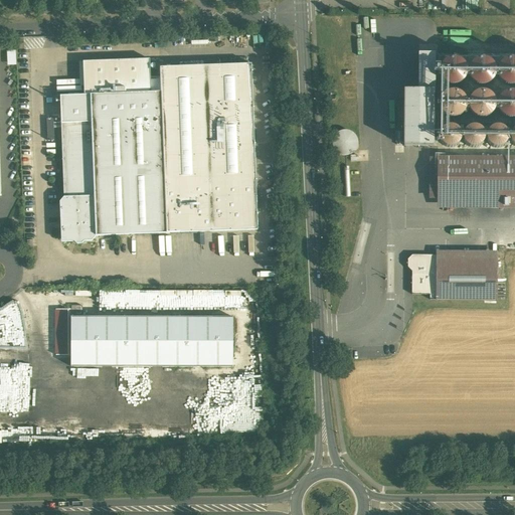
[(417,91),(433,90),(433,54),(417,54),(417,91)]
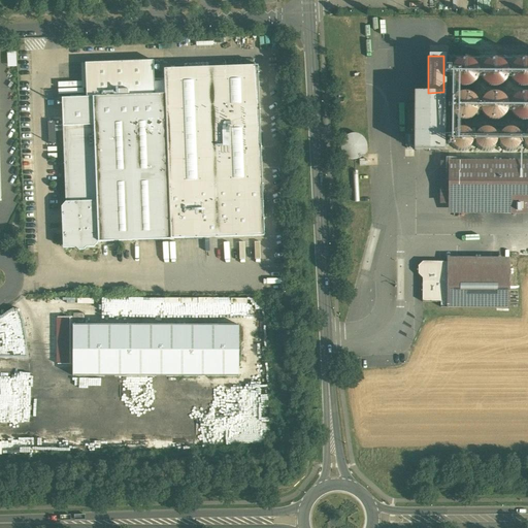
[(153,61),(86,64),(87,98),(93,97),(155,95),(153,61)]
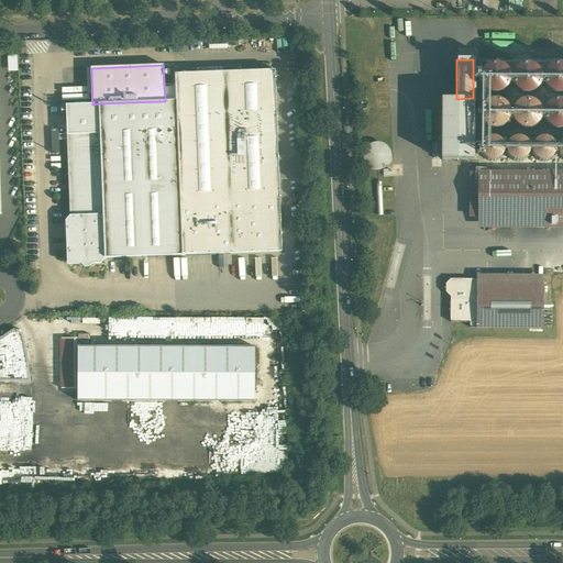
[(274,70),(175,74),(176,101),(181,255),(280,251),(274,70)]
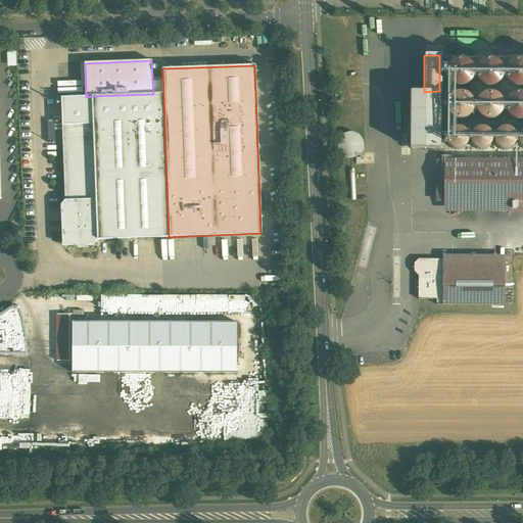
[(424,92),(410,92),(410,103),(410,132),(410,148),(439,148),(439,91),(424,92)]
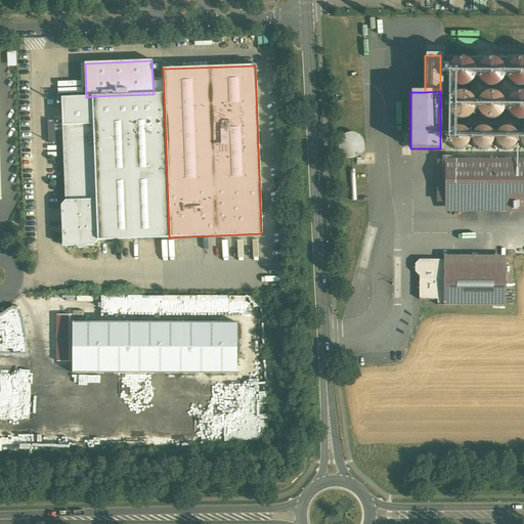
[(473,112),(474,106),(473,101),(470,96),(466,94),(461,93),(454,94),(450,97),(447,101),(446,106),(447,112),(450,117),(455,119),(461,120),(466,119),(470,116),(473,112)]
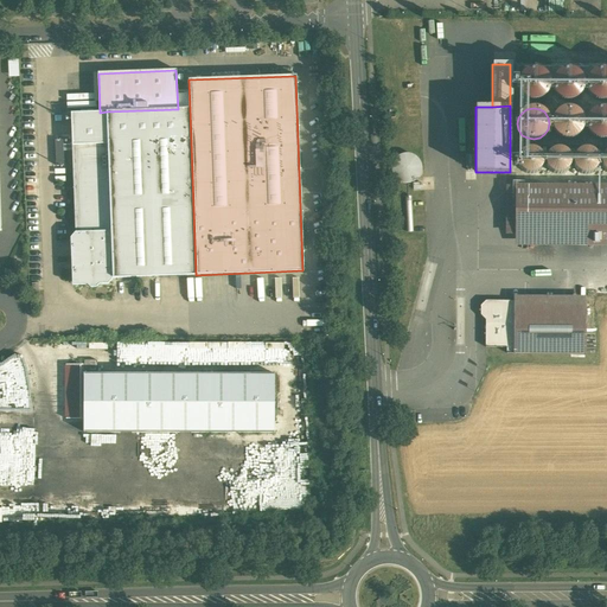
[(582,129),(583,123),(582,117),(579,113),(574,109),(567,108),(561,109),(556,113),(553,117),(551,123),(553,131),(556,135),(561,139),(568,140),(574,139),(579,135),(582,129)]
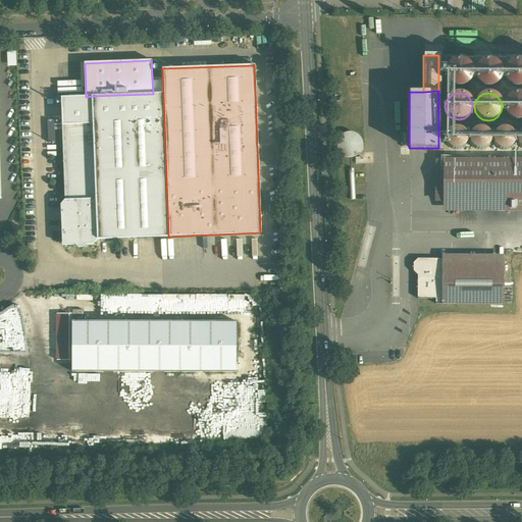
[(153,94),(92,96),(86,97),(61,98),(62,125),(65,200),(96,199),(97,240),(168,237),(163,94),(153,94)]
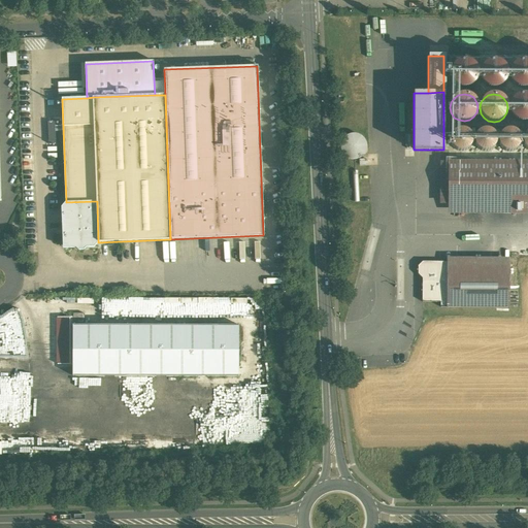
[(471,144),(472,140),(471,136),(469,132),(465,130),(461,129),(457,130),(453,132),(451,136),(450,140),(451,144),(453,149),(457,151),(461,152),(465,151),(469,149),(471,144)]
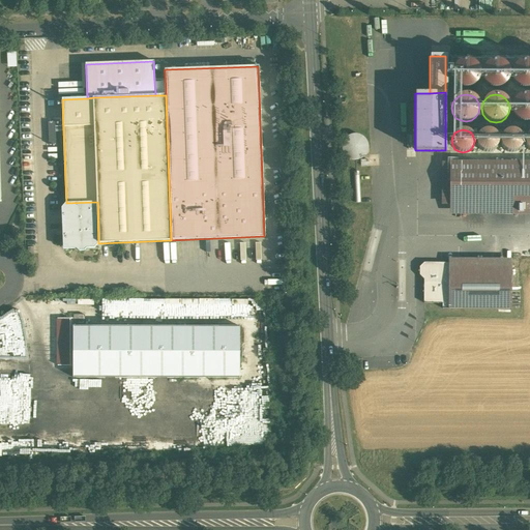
[(498,145),(498,141),(498,137),(495,133),(492,130),(487,129),(482,130),(479,133),(476,137),(475,141),(476,145),(479,149),(482,151),(488,152),(492,151),(495,149),(498,145)]
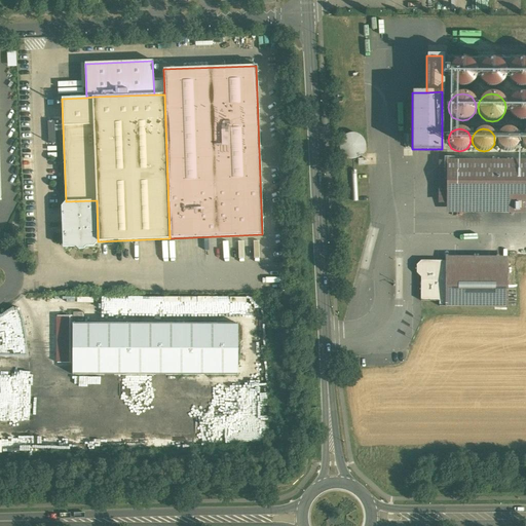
[(518,144),(519,140),(518,136),(515,132),(512,129),(508,128),(502,129),(499,133),(497,136),(496,140),(497,144),(499,148),(503,150),(508,151),(512,150),(516,148),(518,144)]
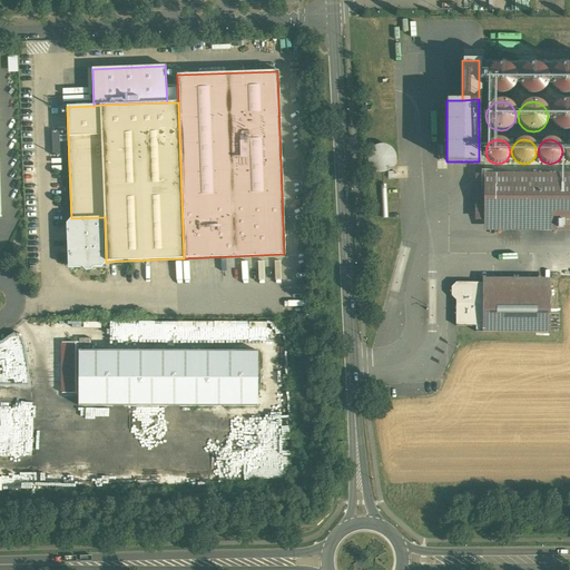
[(394,164),(395,158),(394,153),(391,148),(386,146),(382,145),(376,146),(372,149),(369,154),(367,158),(369,164),(372,168),(376,172),(382,173),(387,172),(392,168),(394,164)]
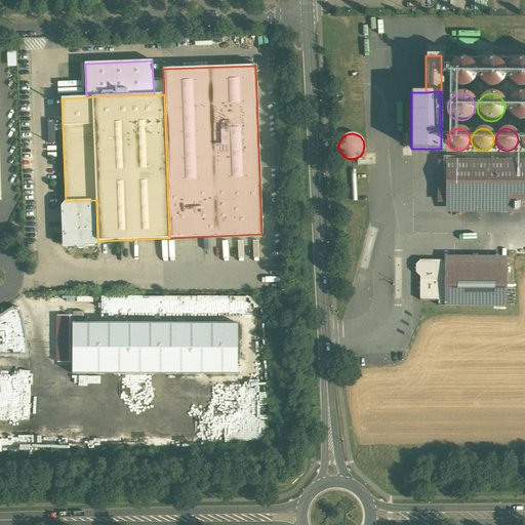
[(524,160),(446,161),(446,203),(524,203),(524,160)]
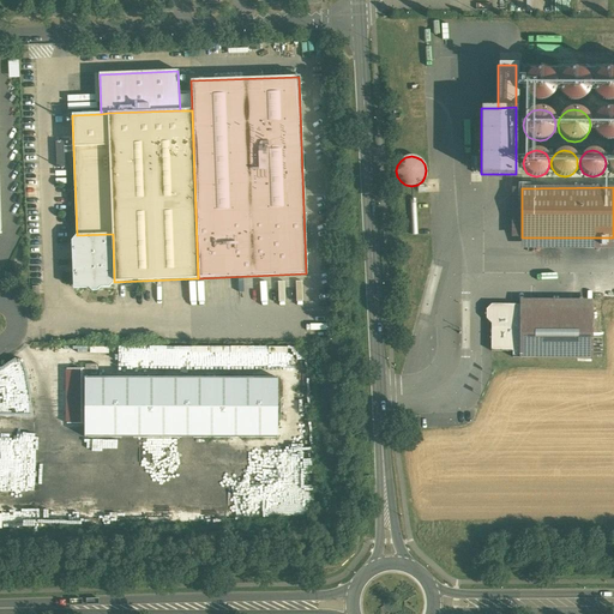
[(113,234),(77,235),(71,241),(73,289),(88,288),(91,292),(97,290),(100,288),(109,288),(114,282),(113,234)]
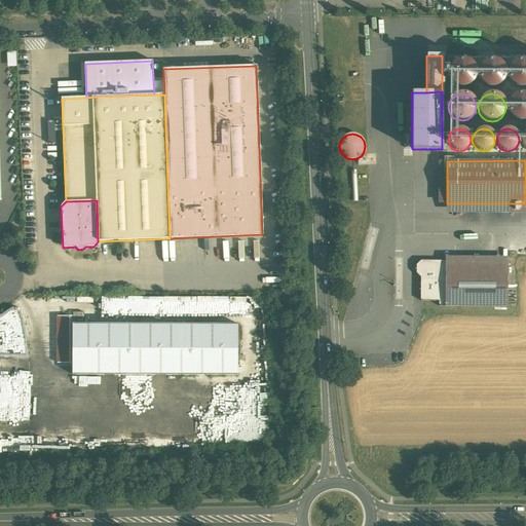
[(434,265),(429,261),(420,261),(416,265),(416,273),(420,277),(420,301),(439,301),(439,306),(445,306),(445,265),(434,265)]
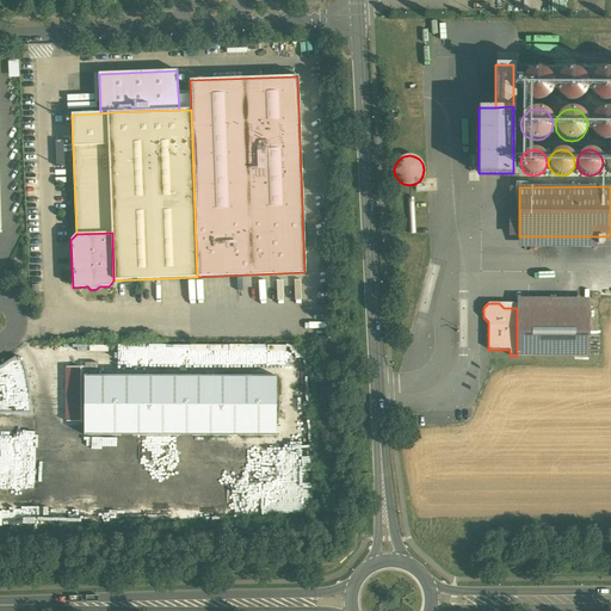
[(590,308),(517,308),(517,356),(590,357),(590,308)]
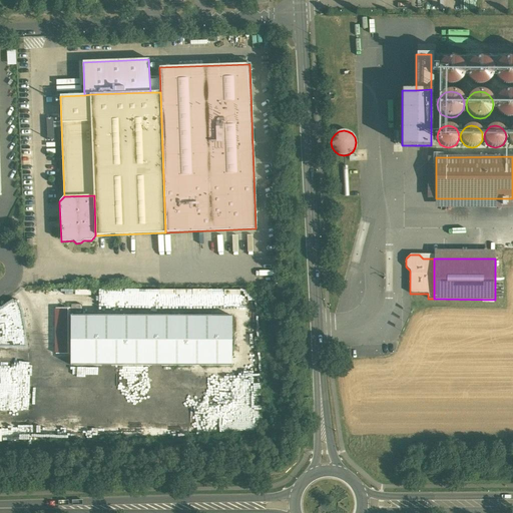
[(30,296),(0,308),(0,426),(22,427),(38,436),(67,437),(70,433),(83,433),(90,421),(88,417),(93,414),(85,409),(87,406),(87,400),(89,399),(87,395),(97,395),(94,399),(101,400),(100,397),(109,393),(115,383),(112,381),(124,382),(108,372),(44,370),(43,393),(27,393),(30,296)]
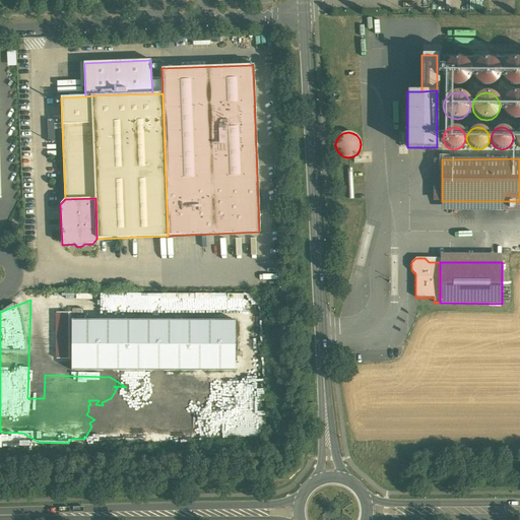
[(57,361),(72,361),(71,322),(71,314),(56,315),(57,361)]
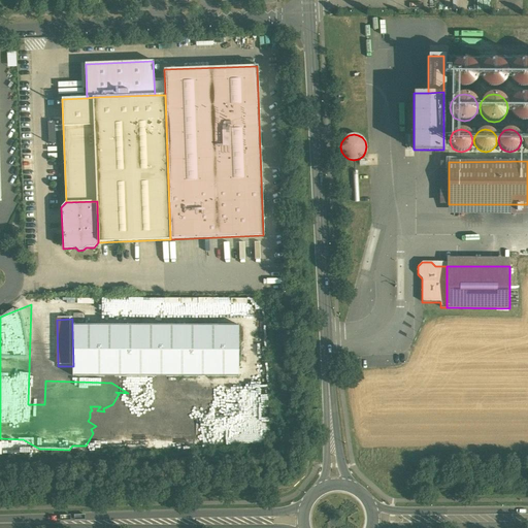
[(237,323),(72,327),(73,366),(73,377),(239,373),(237,323)]
